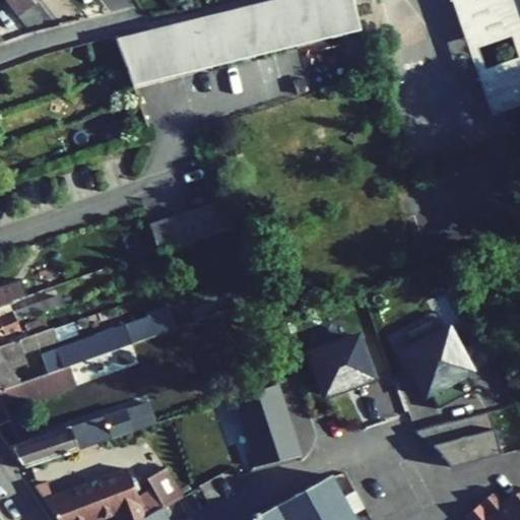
[(34,5),(29,0),(4,0),(17,17),(34,5)]
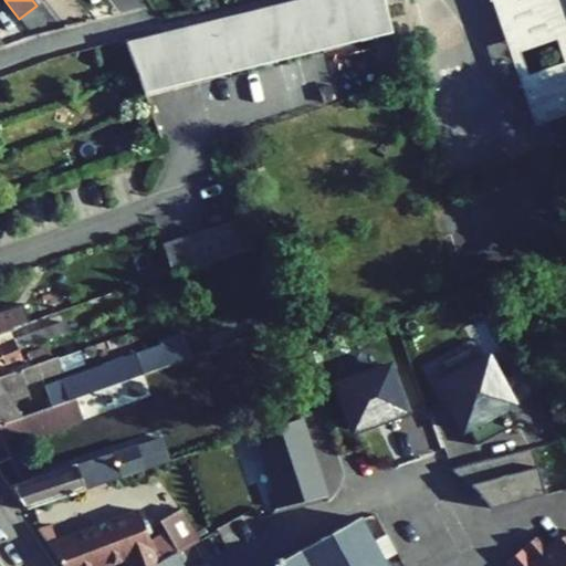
[(297,0),(237,18),(127,44),(142,92),(392,27),(385,0),(297,0)]
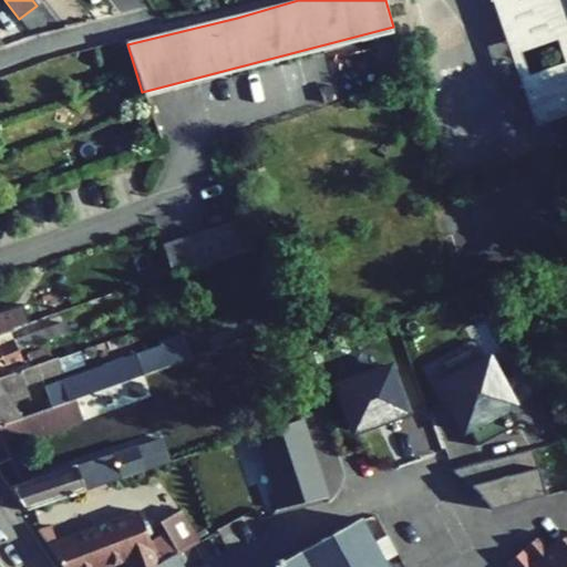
[(566,0),(491,0),(534,124),(566,113),(566,0)]
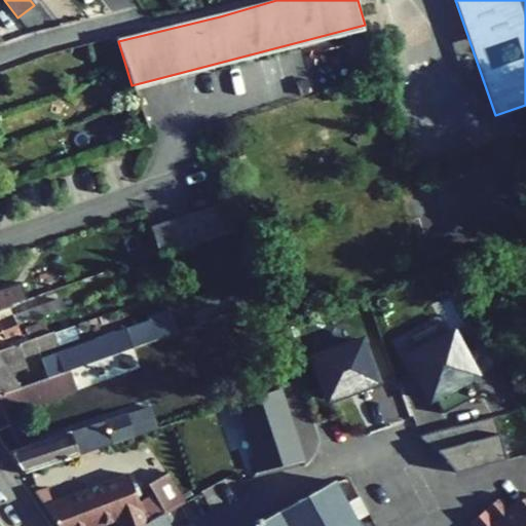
[(225,216),(222,207),(205,212),(209,221),(225,216)]
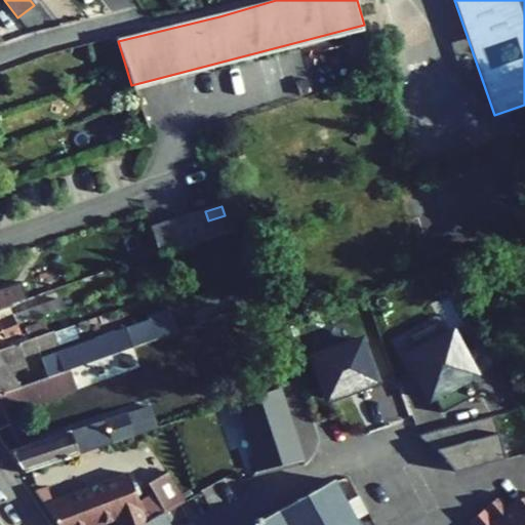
[(208,220),(205,211),(151,231),(159,255),(230,232),(225,215),(208,220)]
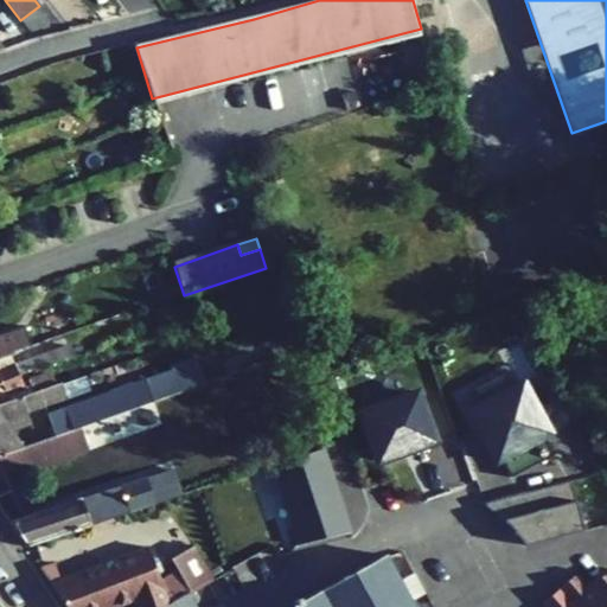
[(193,312),(191,302),(177,308),(179,317),(193,312)]
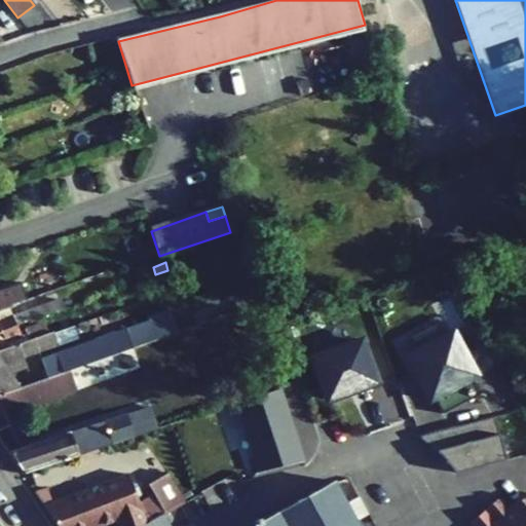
[(0,292),(0,310),(9,308),(15,306),(14,303),(26,300),(21,286),(0,292)]
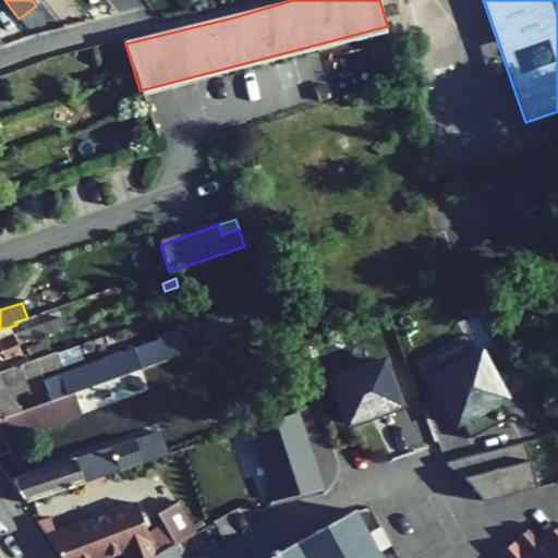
[(284,304),(246,317),(251,330),(289,317),(284,304)]
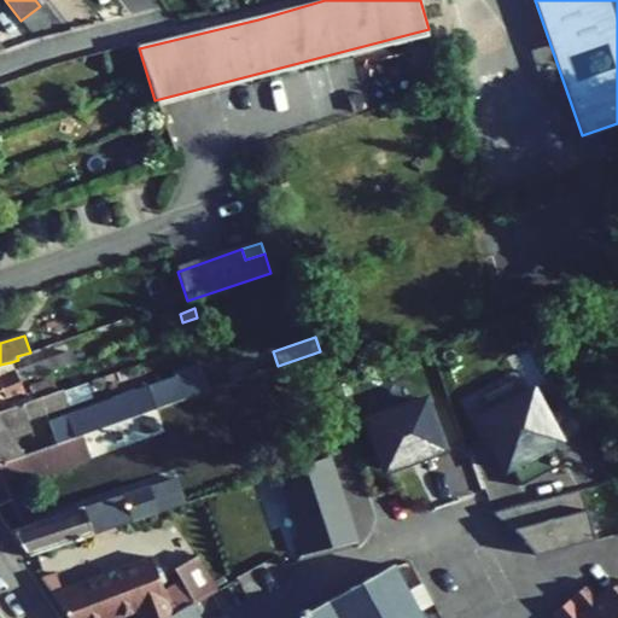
[(0,389),(19,383),(73,363),(68,351),(15,371),(0,377),(0,389)]
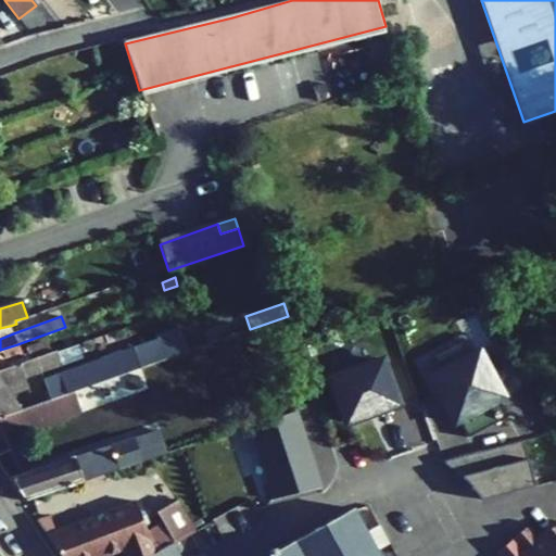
[(0,339),(13,333),(10,326),(0,328),(0,339)]
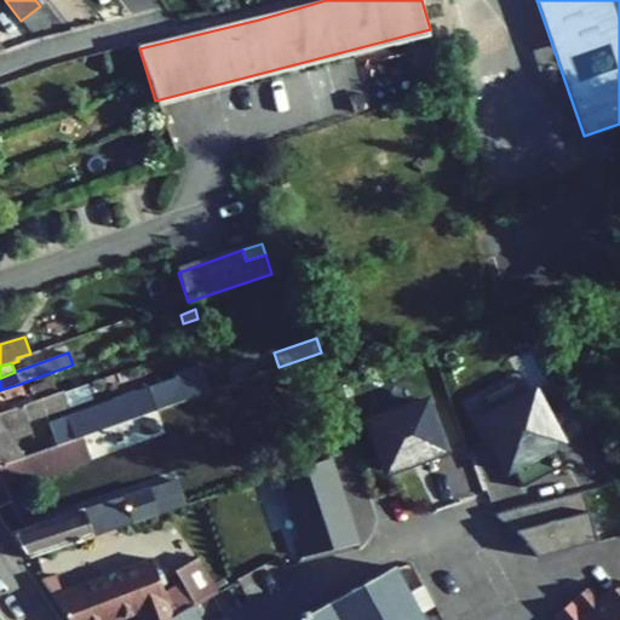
[(81,436),(184,400),(177,379),(49,426),(56,446),(81,436)]
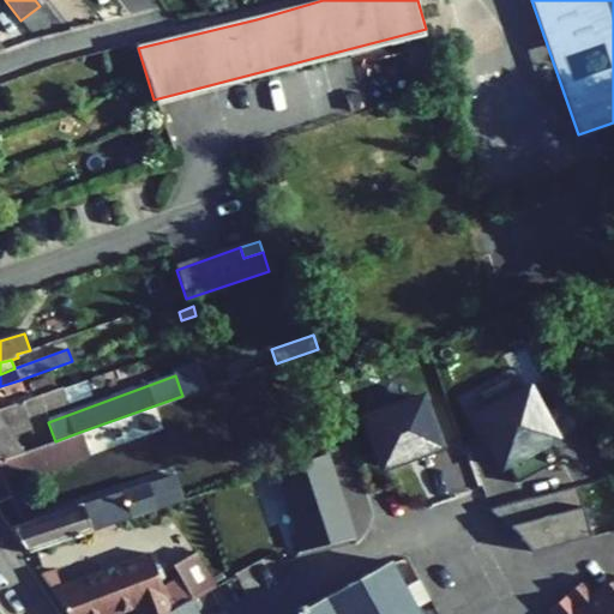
[(32,397),(55,390),(50,377),(28,385),(29,389),(32,397)]
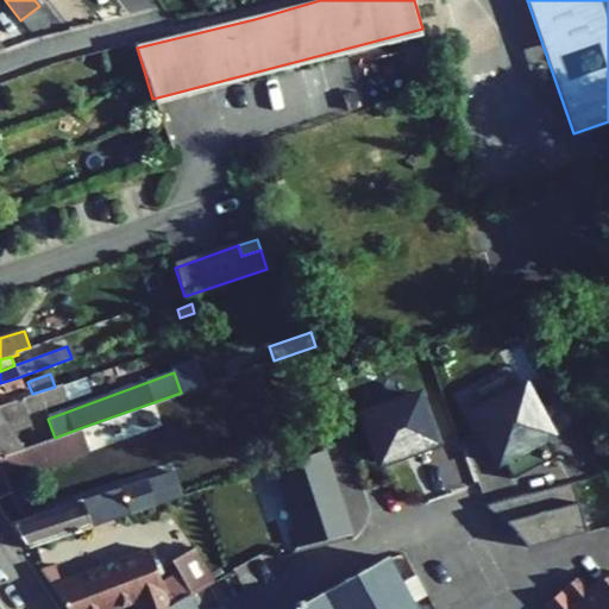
[(24,388),(19,377),(0,383),(0,405),(8,402),(5,396),(24,388)]
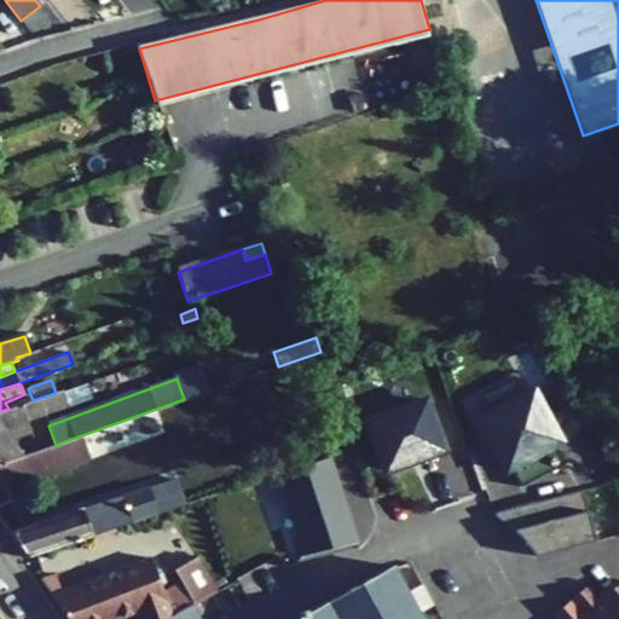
[(533,388),(474,421),(503,476),(563,445),(533,388)]
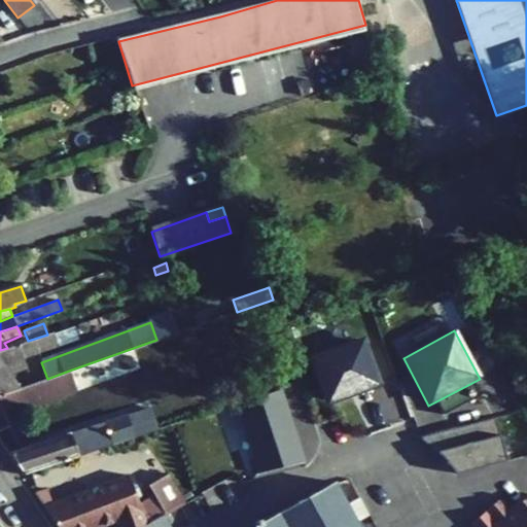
[(57,347),(53,332),(47,335),(28,341),(7,348),(0,350),(0,395),(18,389),(7,375),(27,369),(23,358),(57,347)]
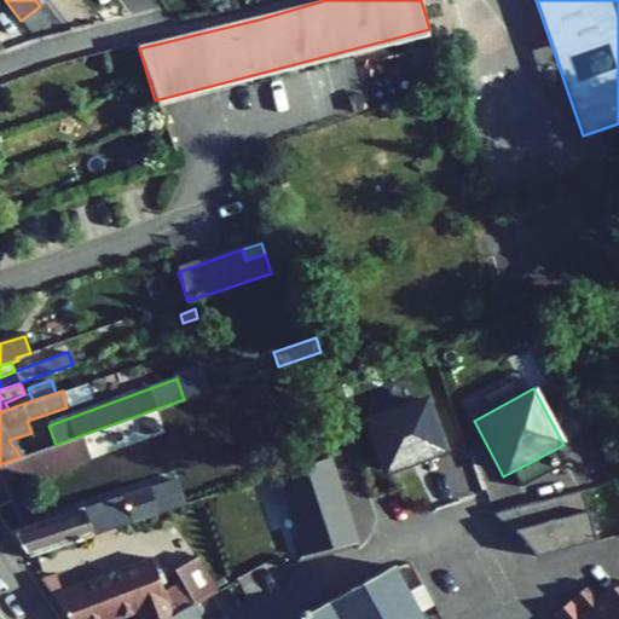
[(29,392),(24,394),(5,403),(9,409),(33,400),(29,392)]
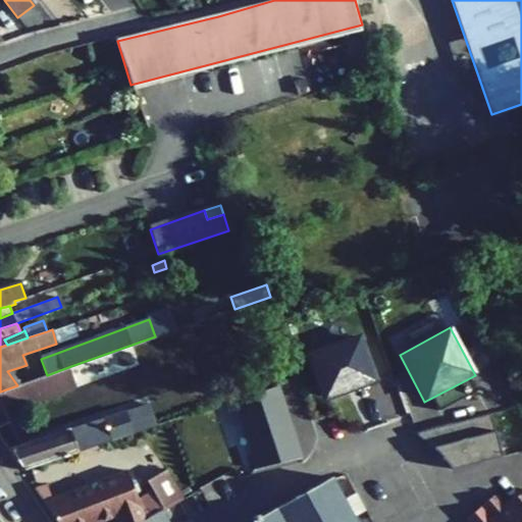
[(321,403),(375,383),(358,336),(305,357),(321,403)]
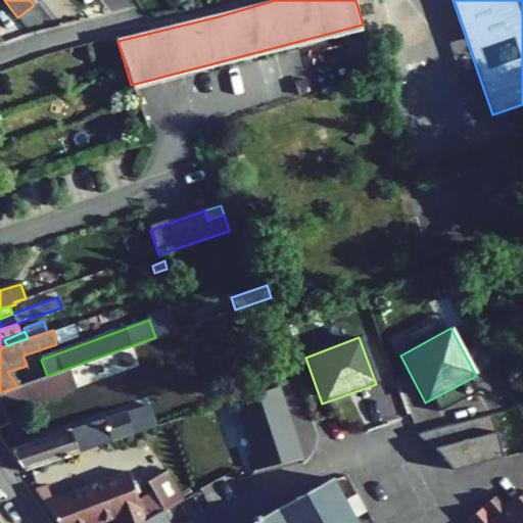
[(0,392),(0,438),(21,470),(133,433),(125,411),(20,446),(2,408),(21,400),(24,406),(76,387),(68,368),(47,376),(17,386),(0,392)]
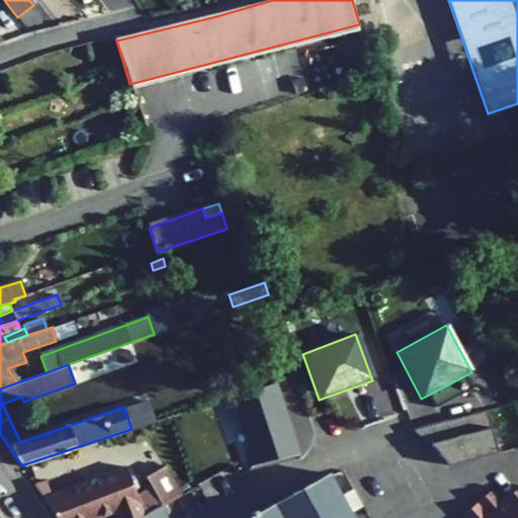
[(252,384),(269,379),(265,368),(249,373),(252,384)]
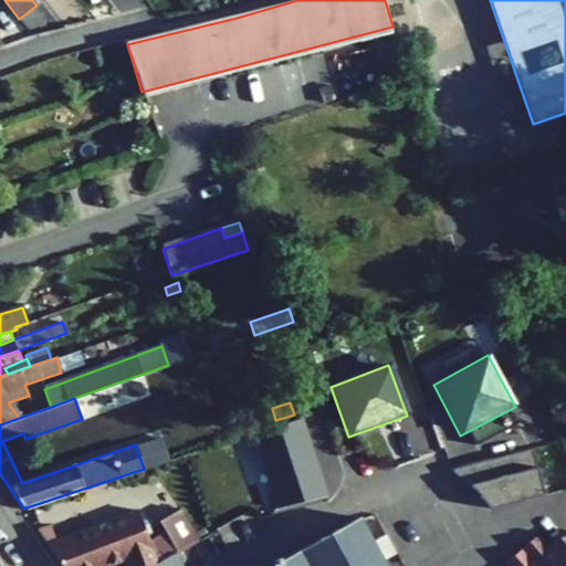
[(302,420),(252,436),(275,511),(325,495),(302,420)]
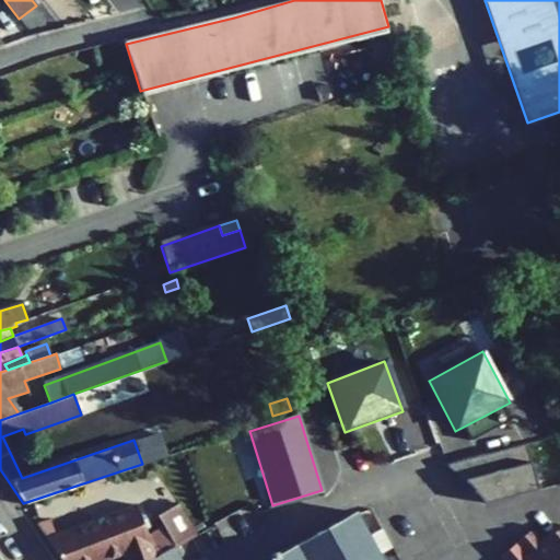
[(149,462),(140,438),(133,440),(142,464),(149,462)]
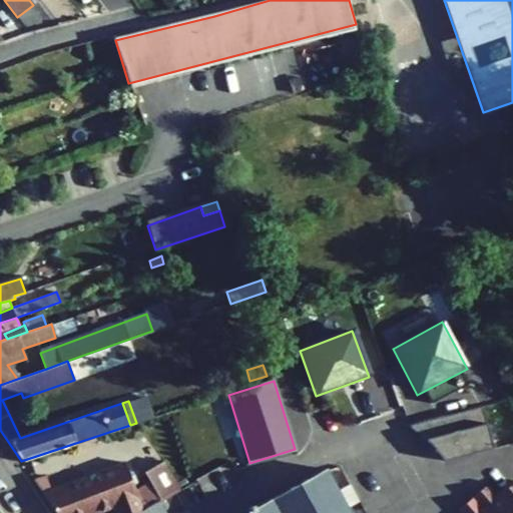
[(486,424),(480,407),(420,423),(424,441),(428,440),(446,461),(490,449),(482,427),(486,424)]
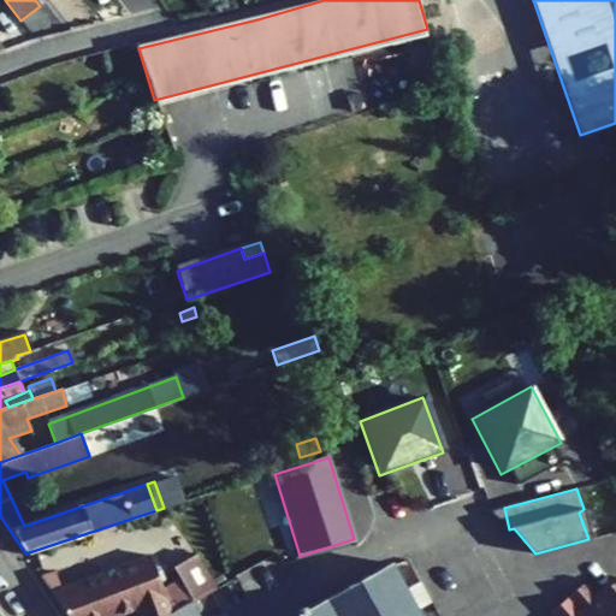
[(163,588),(149,555),(96,575),(52,592),(66,615),(117,615),(136,609),(138,615),(164,615),(172,612),(163,588)]
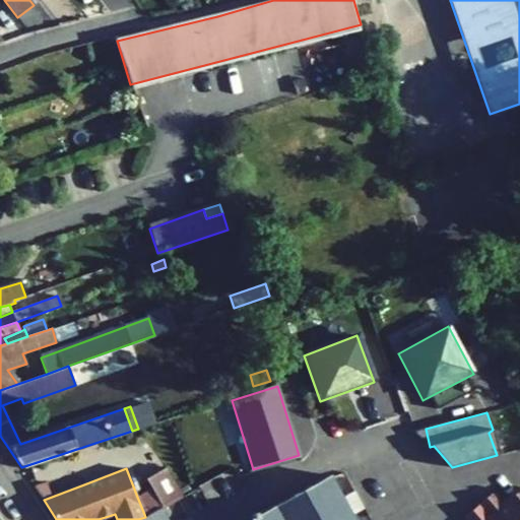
[(152,489),(137,497),(145,517),(160,508),(182,496),(167,468),(146,478),(152,489)]
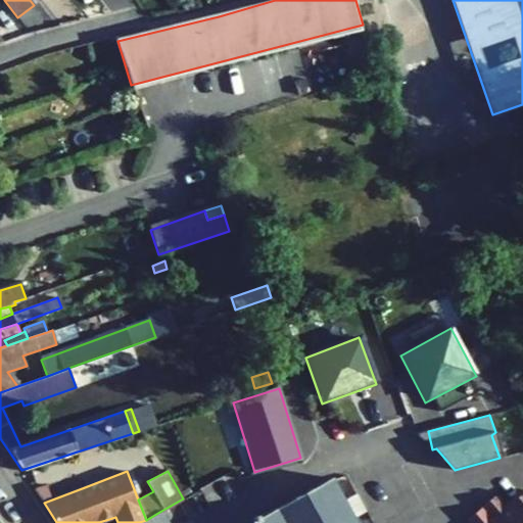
[(44,503),(82,488),(77,475),(35,488),(44,503)]
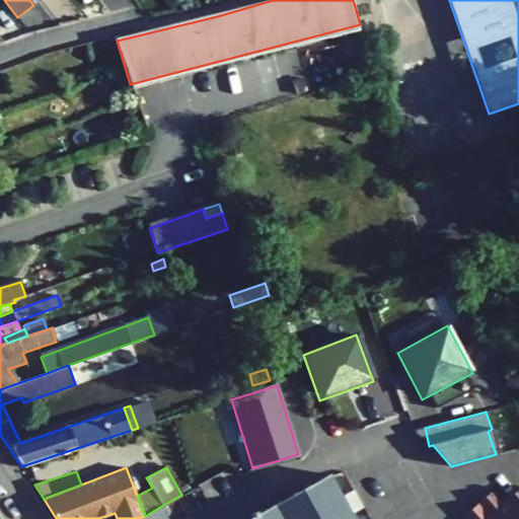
[(355,518),(331,477),(262,518),(260,518),(258,517),(255,518),(355,518)]
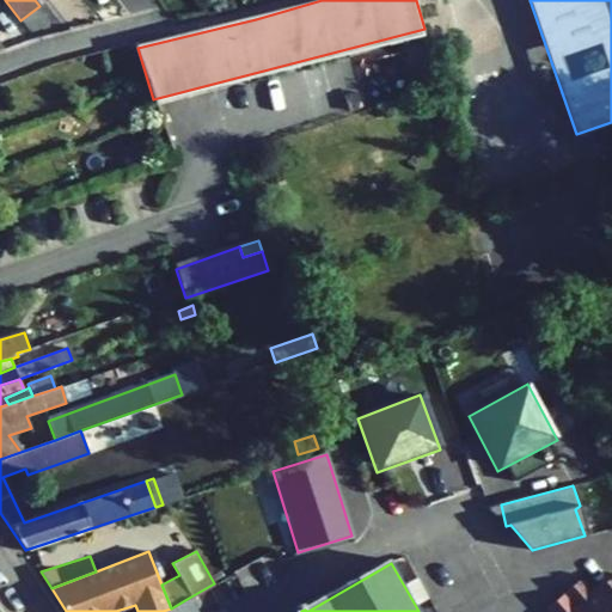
[(611,611),(611,576),(592,595),(579,581),(548,609),(550,611),(611,611)]
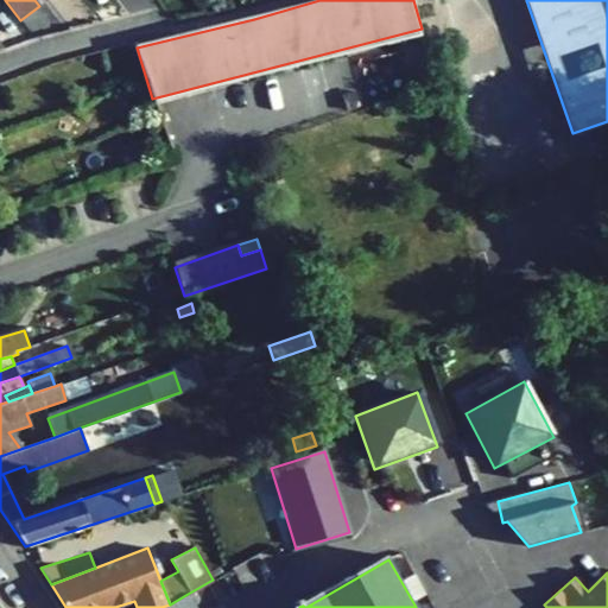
[(195,607),(188,594),(170,605),(162,607),(195,607)]
